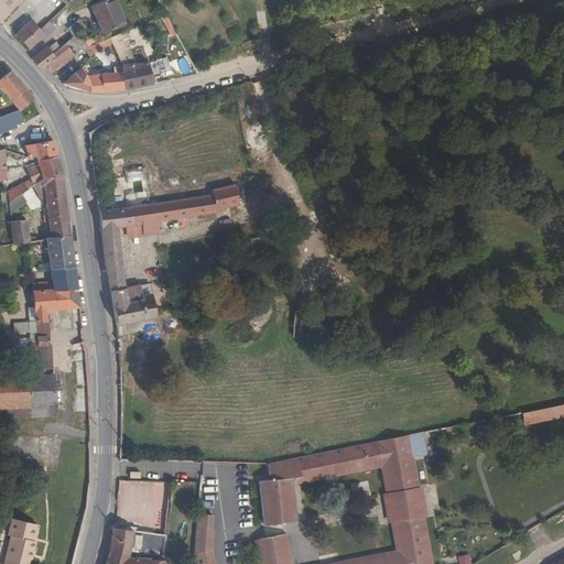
[(0,0),(0,21),(20,0),(0,0)]
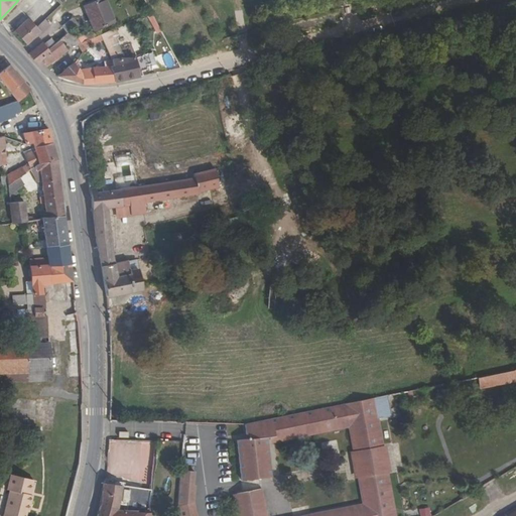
[(115,22),(106,0),(98,0),(87,5),(94,21),(92,22),(95,30),(115,22)]
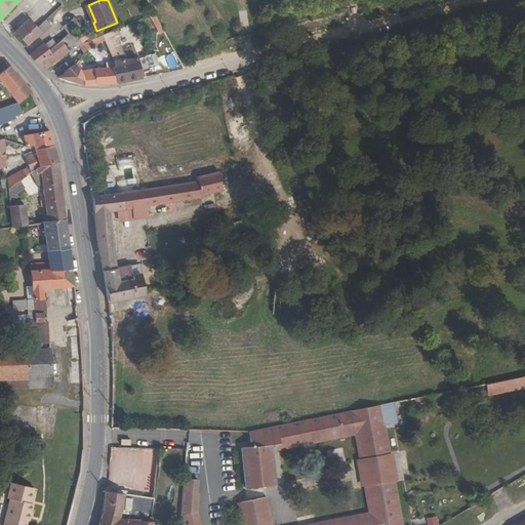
[(69,33),(73,30),(80,25),(74,17),(63,27),(69,33)]
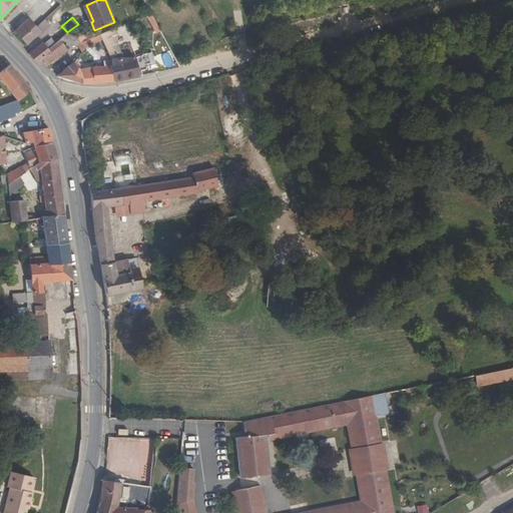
[(27,19),(15,31),(27,43),(39,32),(27,19)]
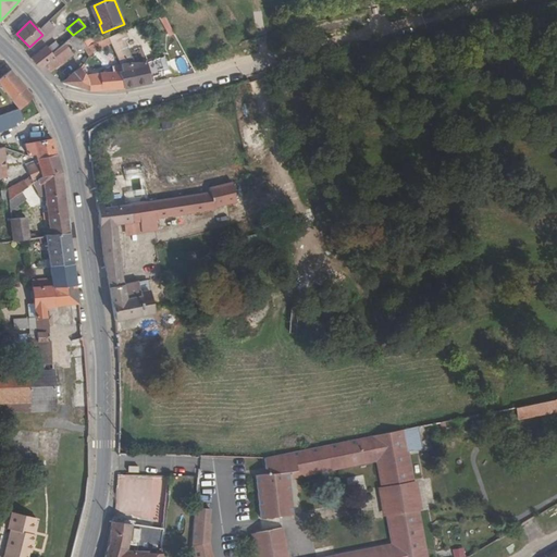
[(54,26),(49,22),(39,29),(45,35),(54,26)]
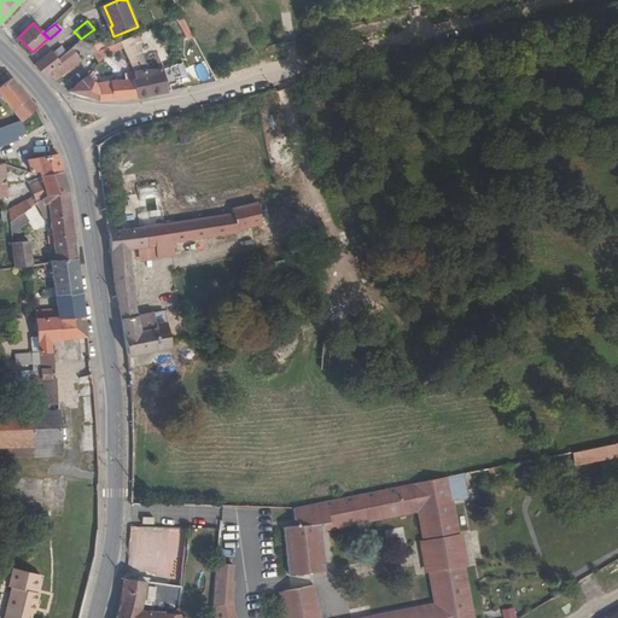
[(143,45),(139,35),(121,44),(123,50),(132,74),(144,71),(150,71),(139,46),(143,45)]
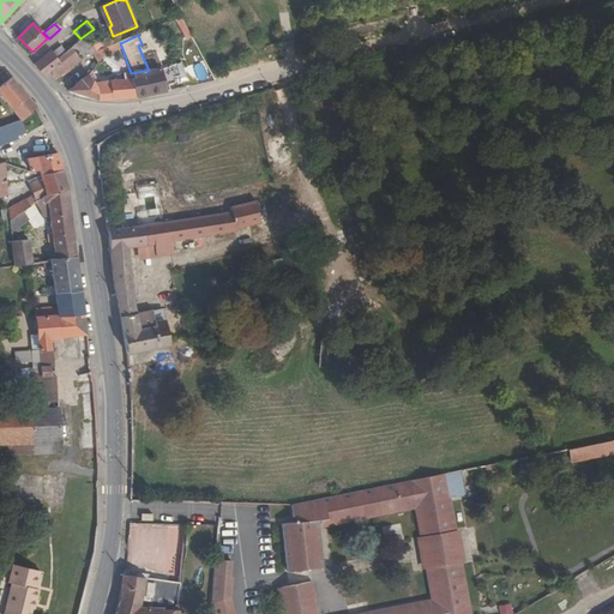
[(104,50),(106,49),(98,37),(90,41),(96,52),(97,54),(104,50)]
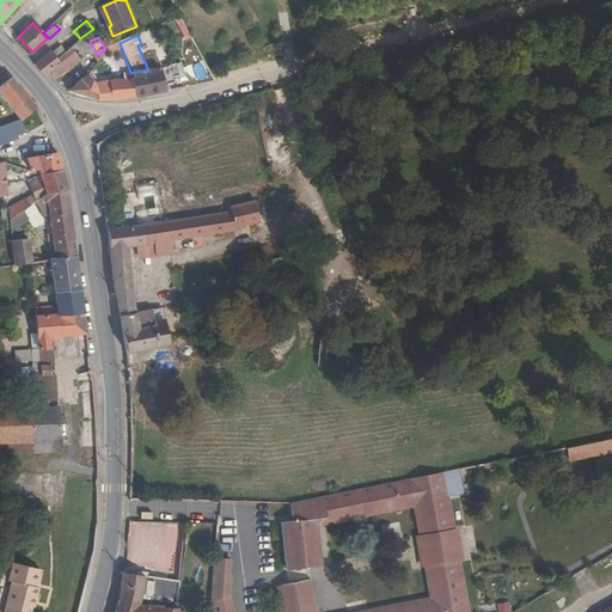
[(96,51),(90,41),(89,40),(80,46),(87,51),(90,50),(92,54),(96,51)]
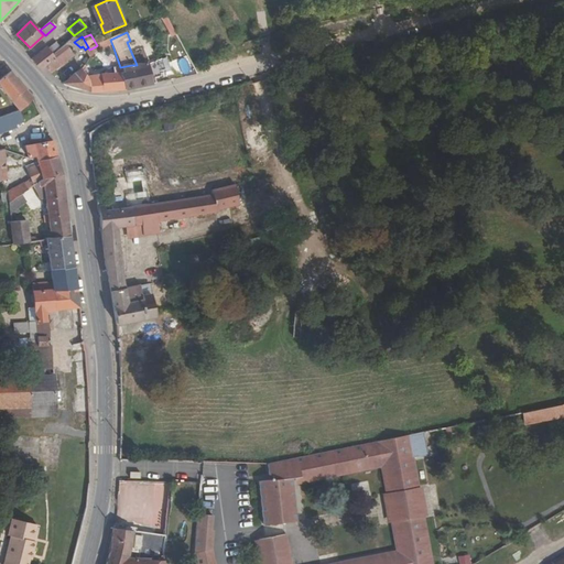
[(112,45),(110,40),(97,45),(96,46),(98,51),(112,45)]
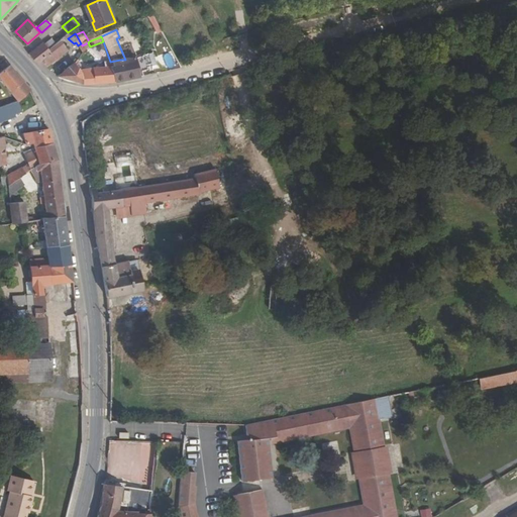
[(50,38),(44,44),(47,48),(48,47),(55,43),(50,38)]
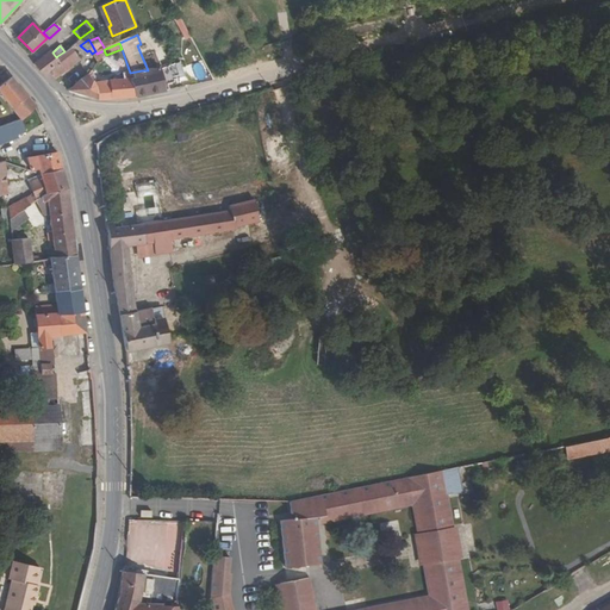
[(60,58),(73,49),(70,47),(64,51),(57,56),(60,58)]
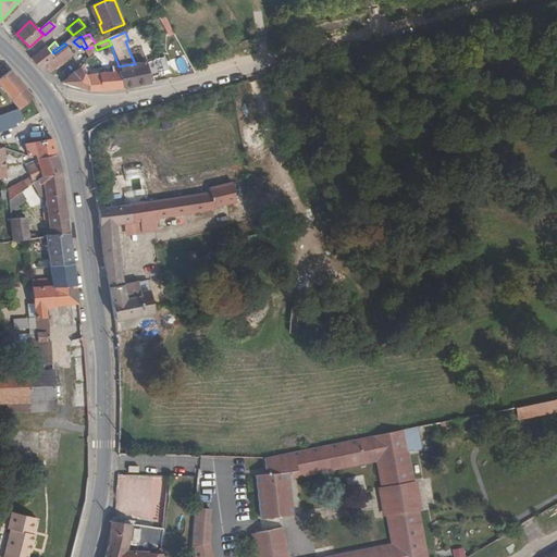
[(46,46),(34,54),(32,57),(42,67),(45,65),(50,71),(73,53),(66,45),(54,53),(52,51),(51,52),(48,48),(46,46)]
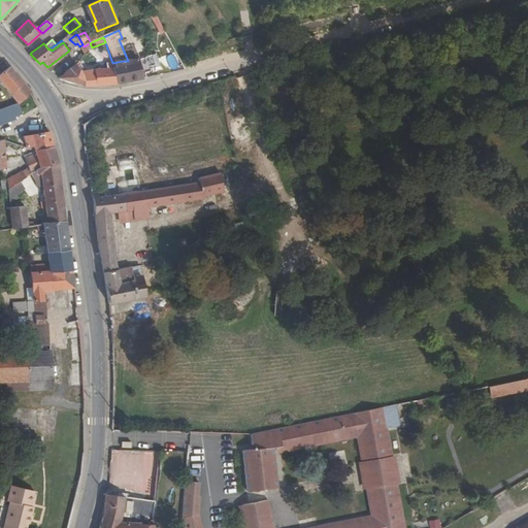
[(92,47),(90,43),(84,46),(83,46),(86,53),(92,47)]
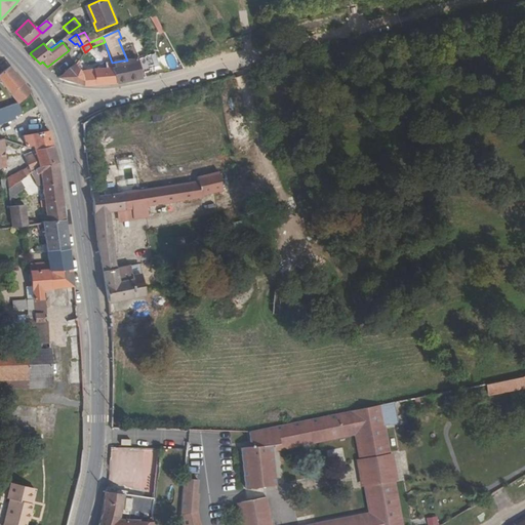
[(156,54),(138,59),(143,70),(159,66),(156,54)]
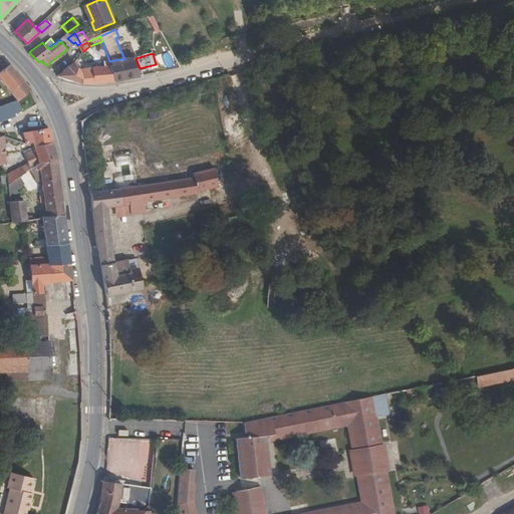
[(124,59),(119,59),(109,61),(113,80),(138,75),(137,69),(140,68),(136,58),(124,59)]
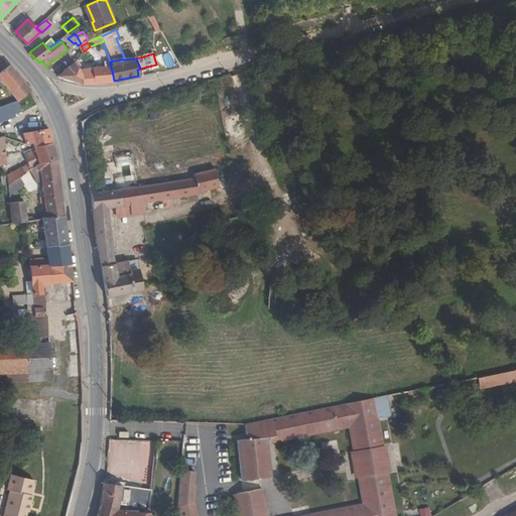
[(0,73),(0,78),(17,101),(18,102),(30,89),(10,63),(5,59),(0,63),(0,66),(4,70),(0,73)]
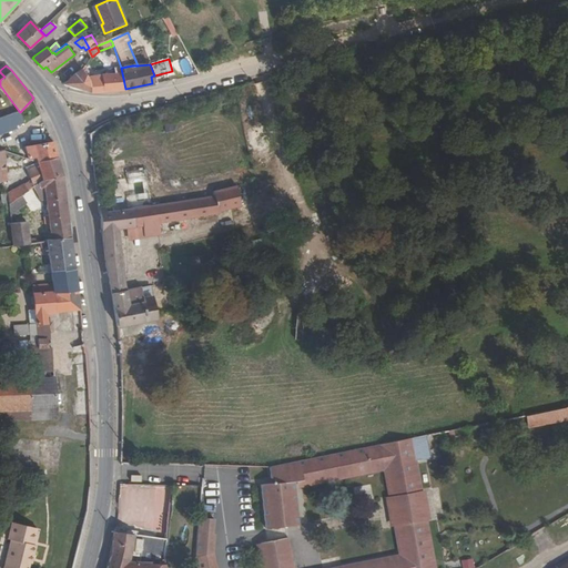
[(125,89),(121,68),(113,69),(114,72),(103,74),(104,77),(101,78),(101,82),(93,82),(88,82),(79,71),(75,72),(64,84),(90,92),(125,89)]
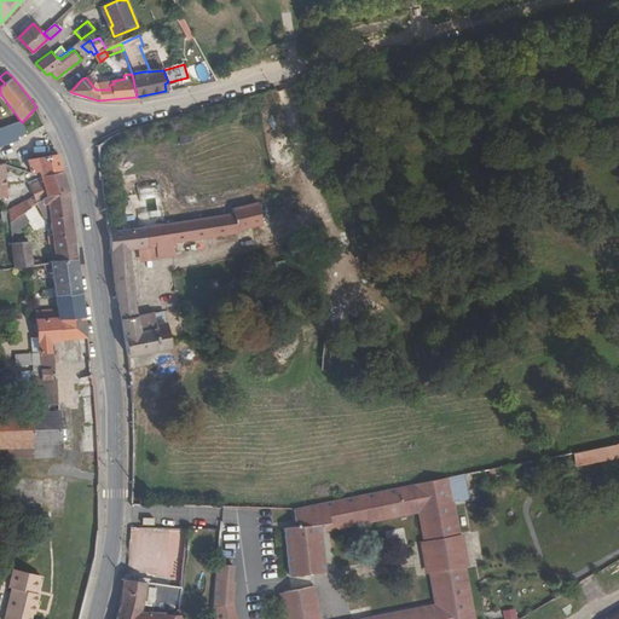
[(96,90),(102,90),(91,75),(86,77),(96,90)]
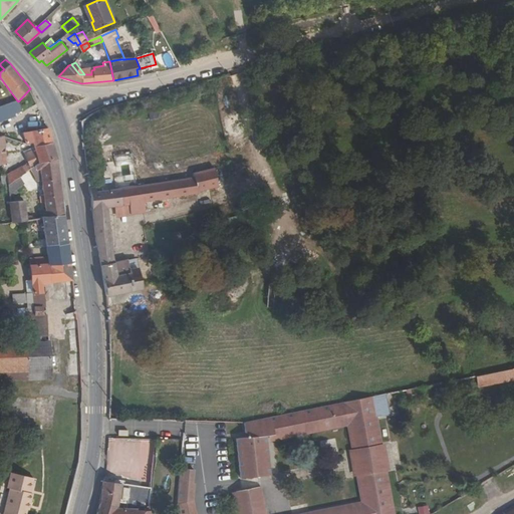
[(0,114),(2,119),(18,114),(13,101),(0,106),(0,114)]
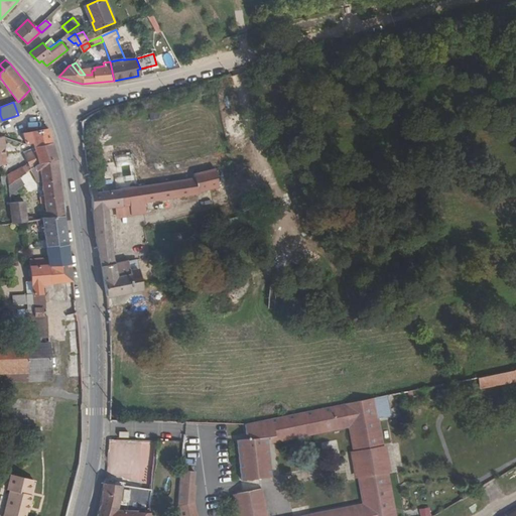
[(52,142),(47,128),(29,132),(33,146),(52,142)]
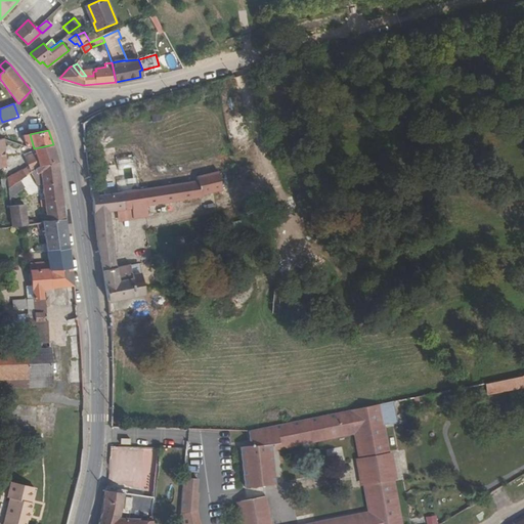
[(34,148),(30,134),(23,136),(25,146),(34,148)]
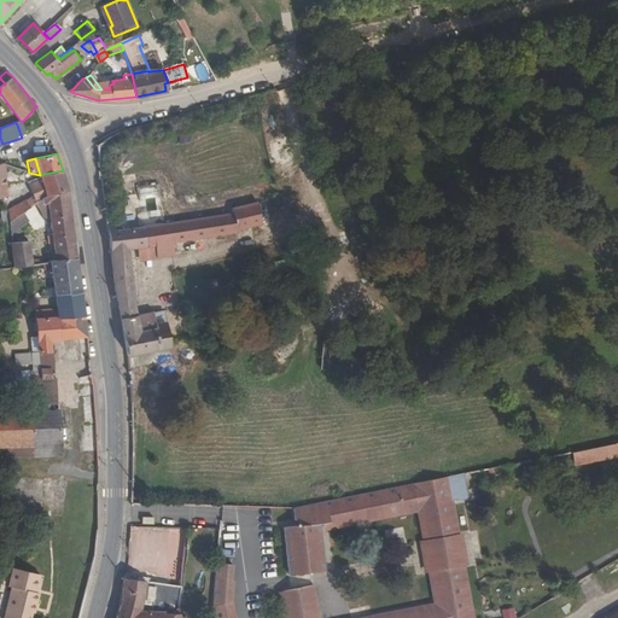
[(68,190),(63,170),(40,175),(41,179),(30,185),(35,198),(27,203),(28,207),(40,199),(47,194),(68,190)]
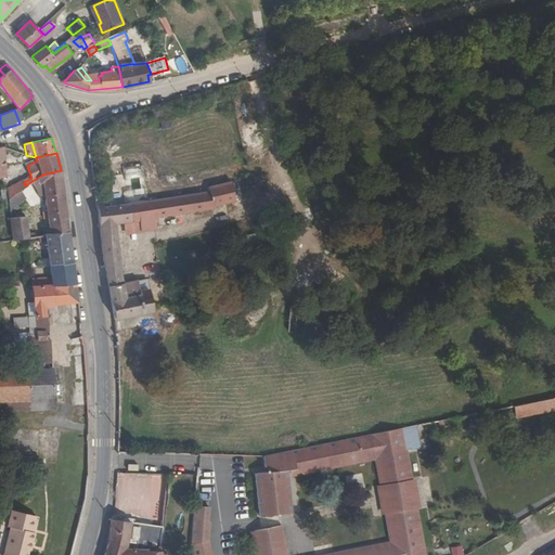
[(68,222),(61,170),(42,175),(36,179),(39,183),(43,181),(44,195),(41,196),(42,201),(46,199),(50,226),(66,222),(68,222)]
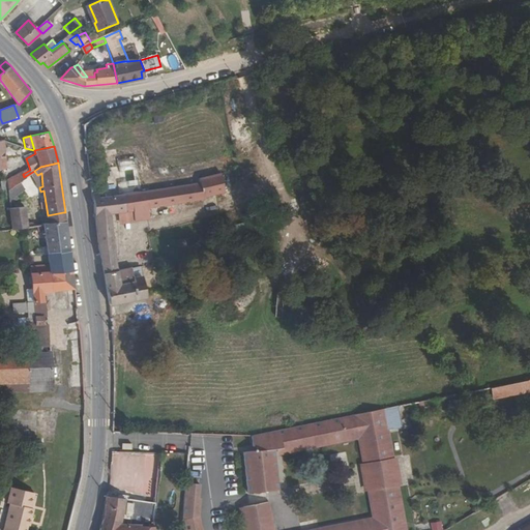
[(24,177),(23,174),(22,171),(7,179),(8,187),(18,181),(24,177)]
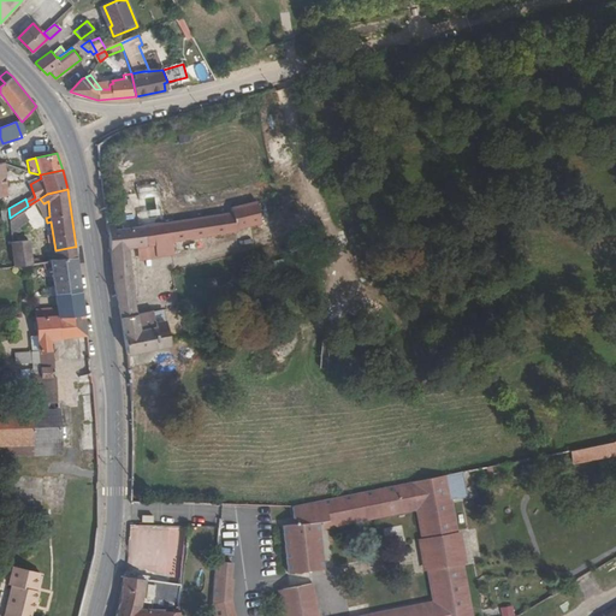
[(112,225),(107,226),(111,264),(114,286),(118,306),(132,302),(131,292),(134,292),(130,270),(128,249),(140,247),(154,244),(157,256),(157,258),(172,255),(172,253),(185,250),(184,240),(236,231),(260,223),(253,202),(229,211),(231,215),(113,231),(112,225)]
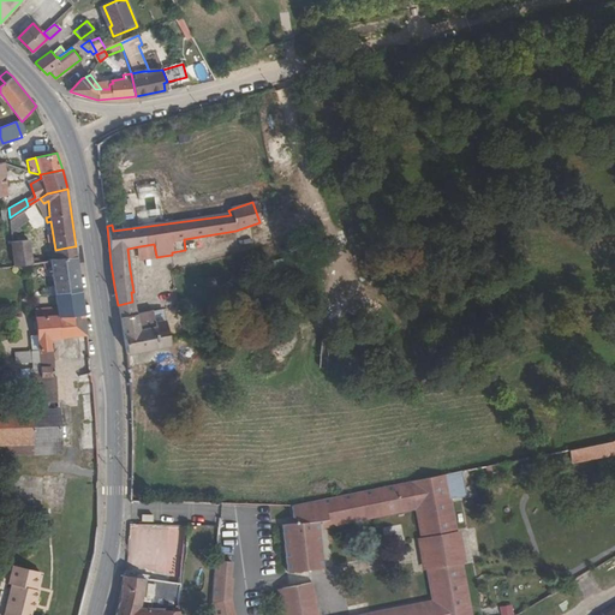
[(10,218),(10,230),(25,218),(21,210),(10,218)]
